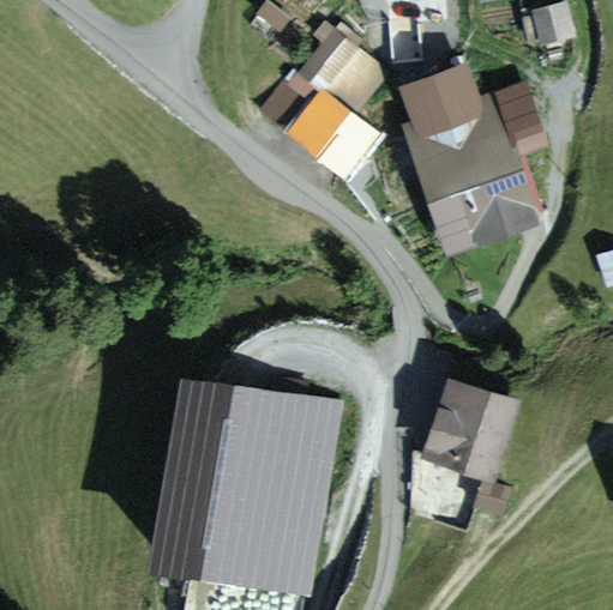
[(262,0),(258,7),(282,23),(292,7),(278,0),(262,0)]
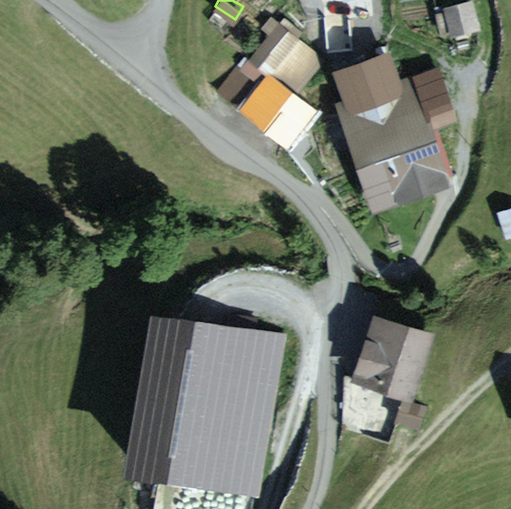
[(470,2),(449,7),(454,28),(475,23),(470,2)]
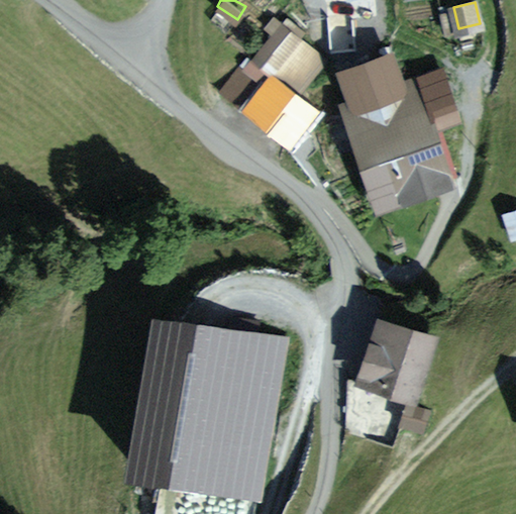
[(223,91),(294,142),(316,112),(294,96),(326,52),(283,20),(253,61),(247,57),(223,91)]
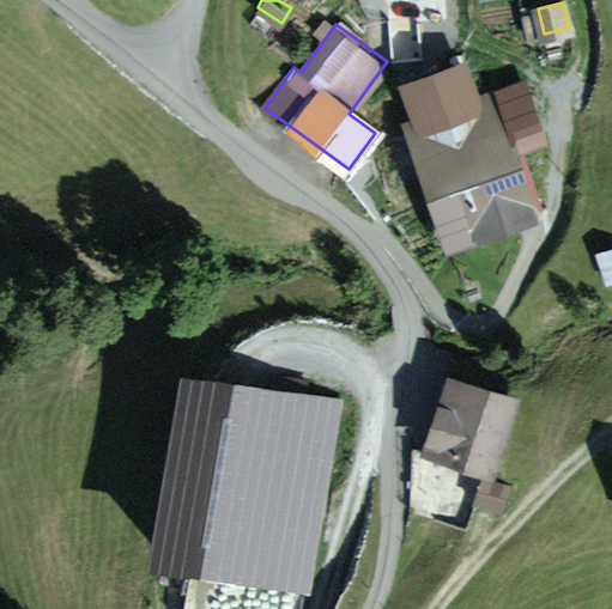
[(398,127),(444,256),(543,220),(496,91),(477,98),(464,61),(399,85),(412,122),(398,127)]
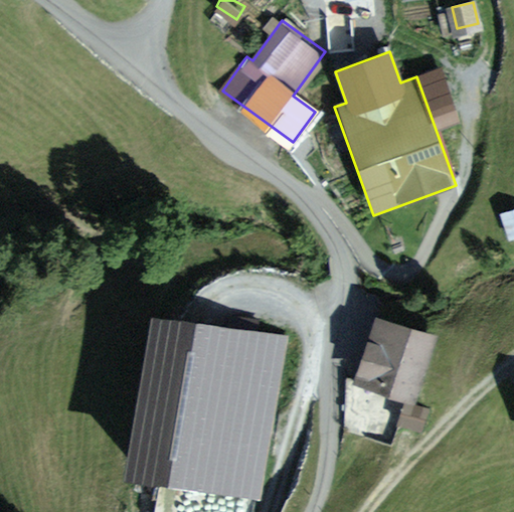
[(513,210),(500,215),(508,242),(513,240),(513,210)]
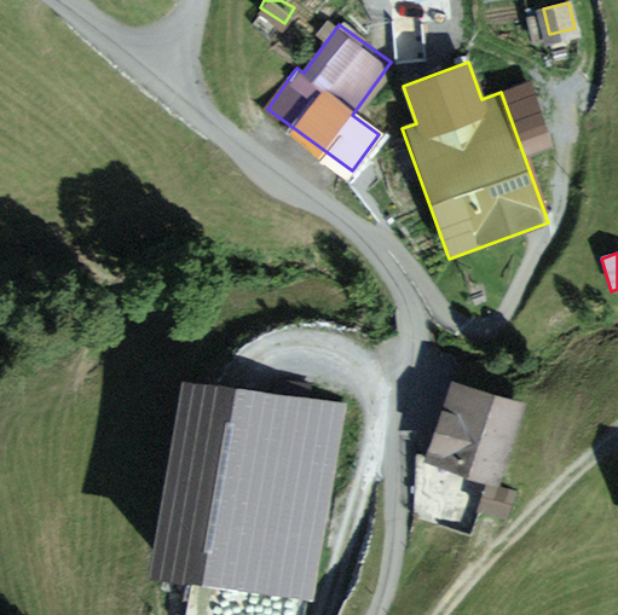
[(180,379),(151,575),(315,599),(344,402),(180,379)]
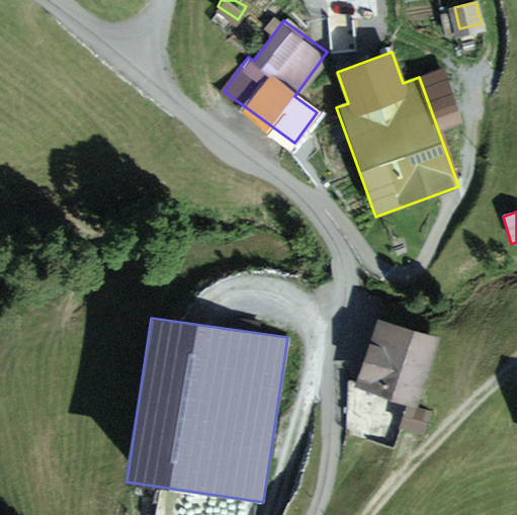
[(354,388),(416,408),(438,341),(376,321),(354,388)]
